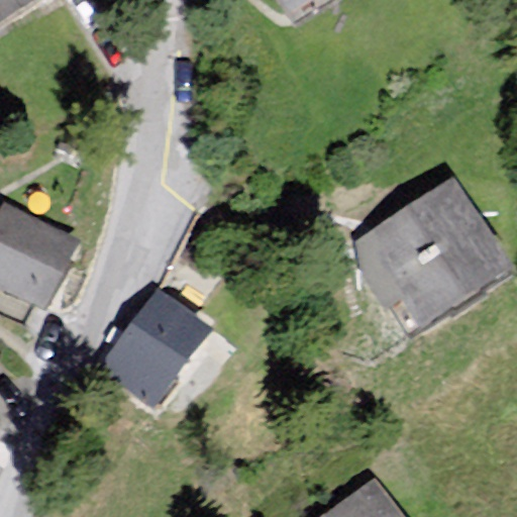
[(0,0),(0,20),(30,0),(0,0)]
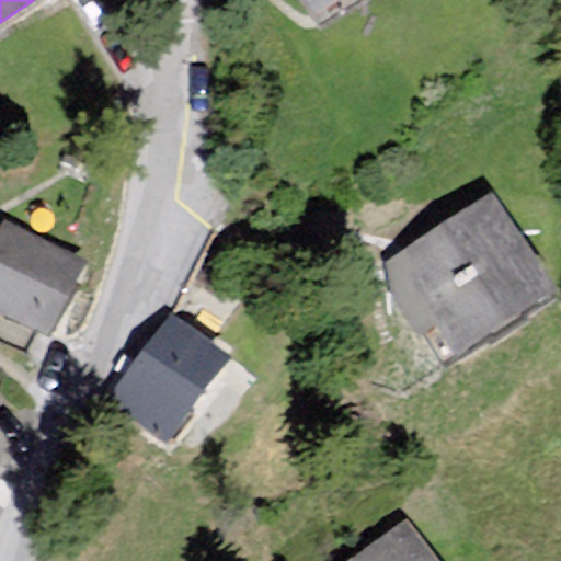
[(298,0),(307,13),(328,0),(298,0)]
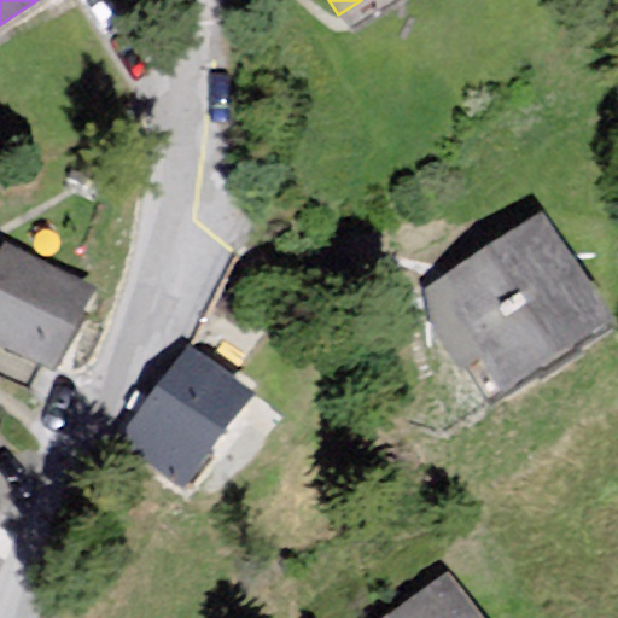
[(542,210),(419,293),(489,397),(612,313),(542,210)]
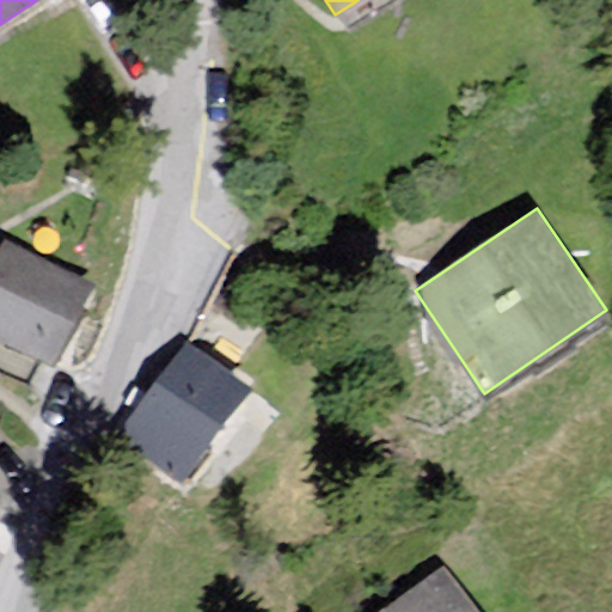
[(0,236),(0,331),(61,361),(98,283),(0,236)]
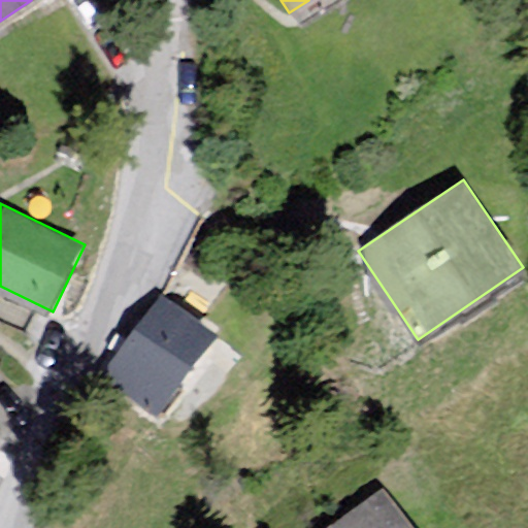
[(164,296),(106,373),(160,413),(217,334),(164,296)]
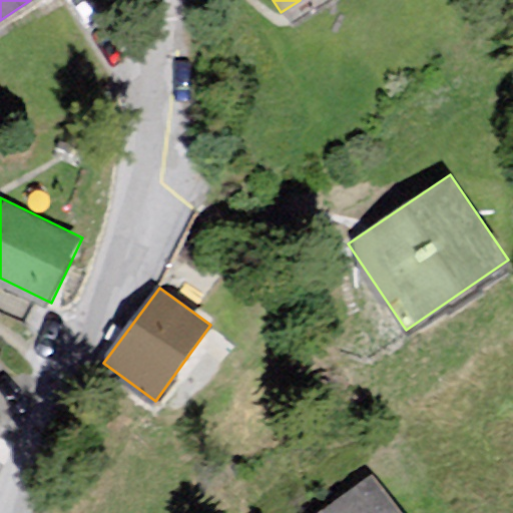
[(405,512),(374,473),(321,512),(405,512)]
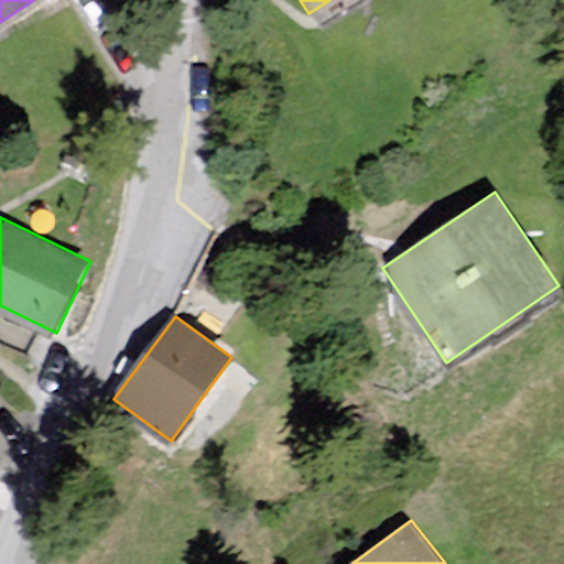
All buildings are outlined.
